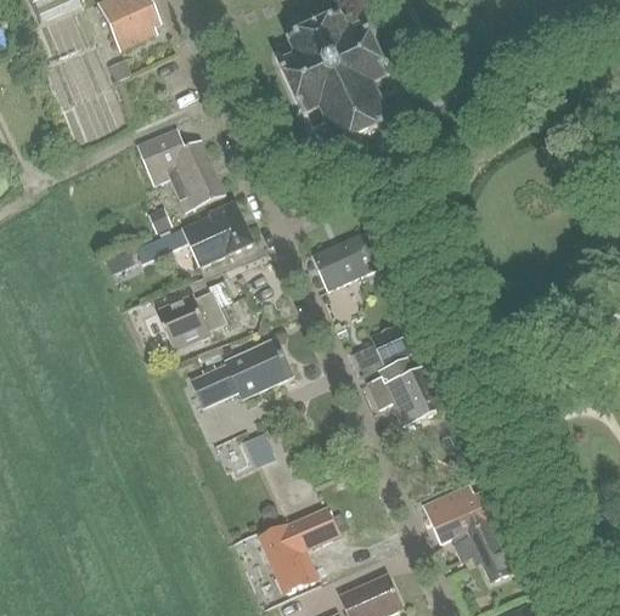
[(41,15),(77,0),(35,0),(41,15)]
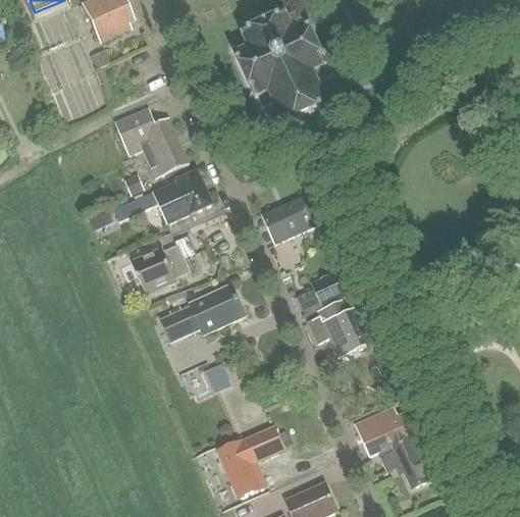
[(85,0),(81,2),(99,42),(131,28),(127,22),(135,19),(124,0),(85,0)]
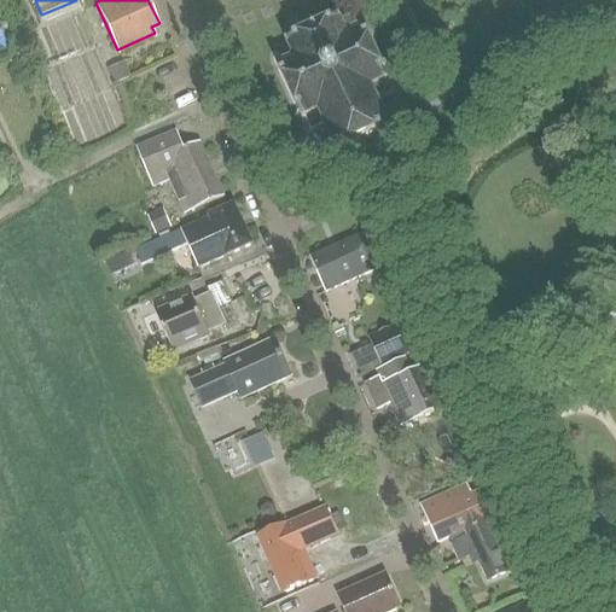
[(389,76),(364,22),(358,25),(353,16),(342,21),(338,13),(286,39),(294,54),(278,62),(303,115),(306,114),(312,126),(324,121),(337,146),(389,121),(378,97),(391,89),(385,77),(389,76)]
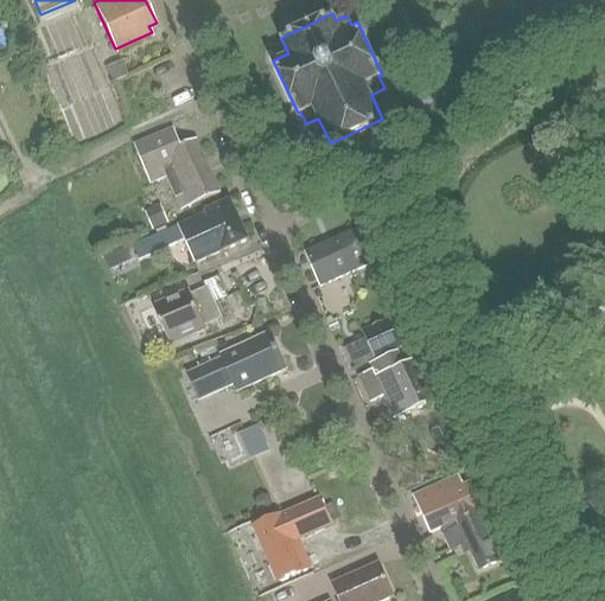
[(121,62),(106,69),(110,80),(126,72),(121,62)]
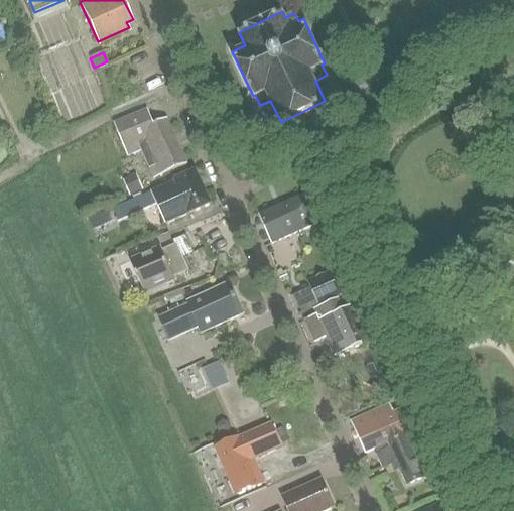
[(141,146),(153,175),(186,161),(167,116),(153,121),(147,107),(114,121),(127,152),(141,146)]
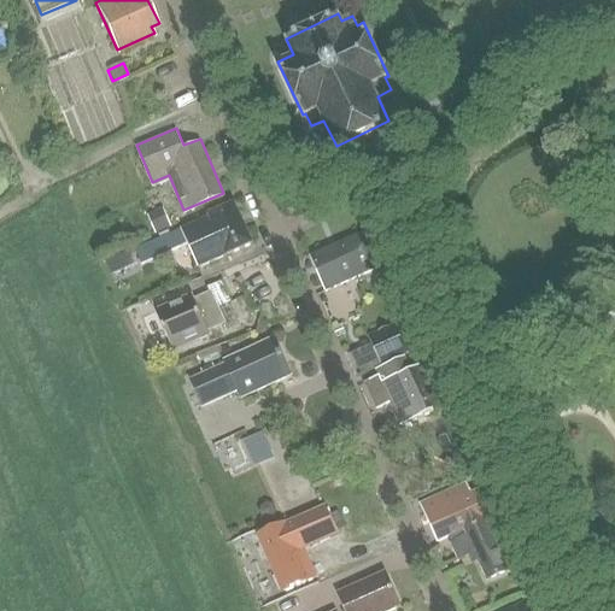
[(208,212),(209,215),(135,248),(140,260),(186,240),(198,264),(251,240),(233,200),(208,212)]
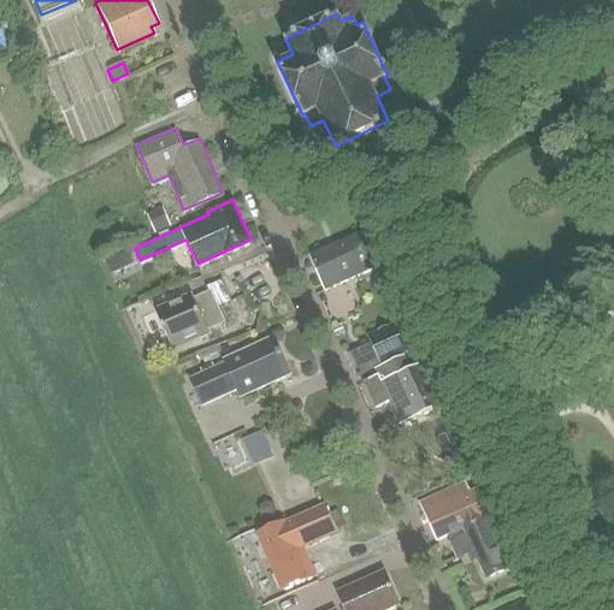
[(160,205),(145,212),(153,230),(169,223),(160,205)]
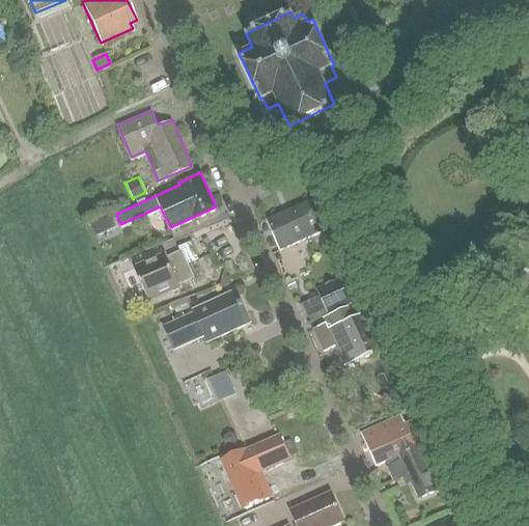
[(280,248),(324,228),(310,199),(267,218),(280,248)]
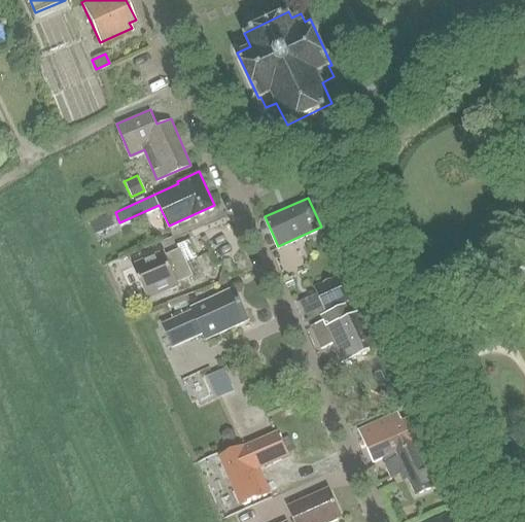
[(109,210),(98,216),(103,228),(115,222),(109,210)]
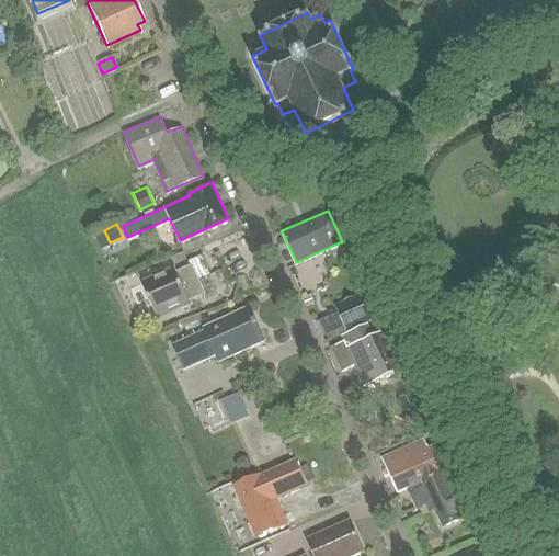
[(191,302),(189,297),(204,291),(206,294),(218,288),(201,252),(187,258),(191,263),(177,270),(174,265),(141,281),(157,316),(191,302)]
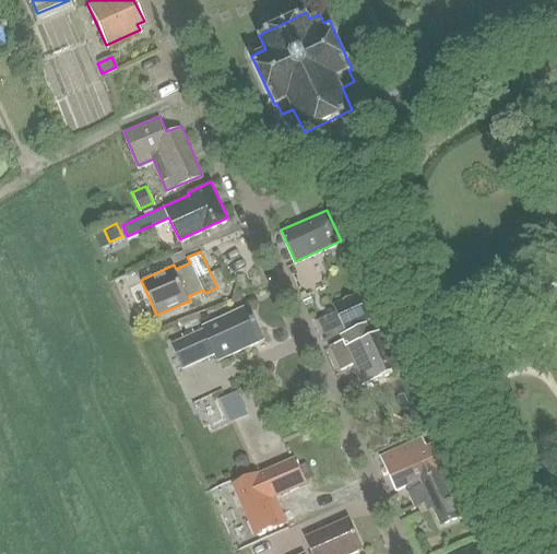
[(262,338),(247,304),(202,325),(204,329),(173,343),(184,366),(215,352),(217,358),(262,338)]
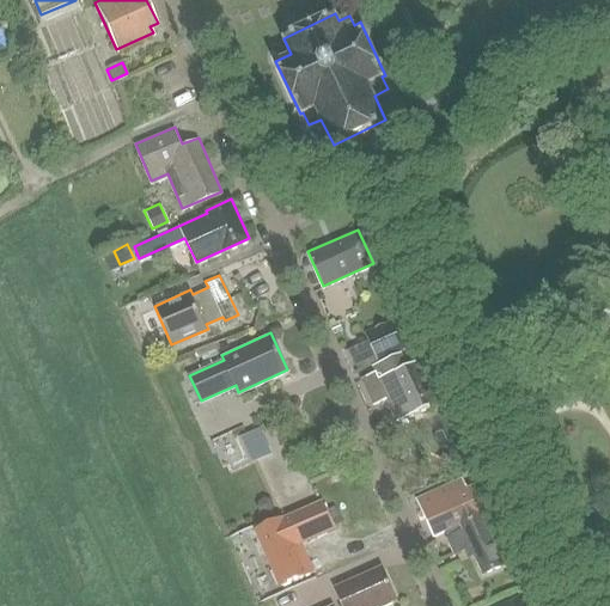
[(383,338),(368,344),(376,360),(390,353),(383,338)]
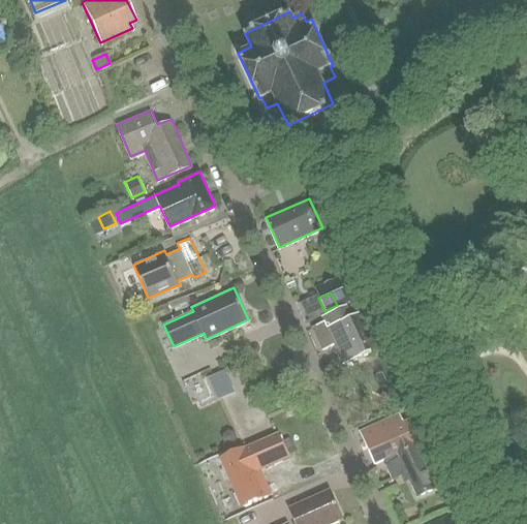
[(185,295),(166,301),(168,306),(187,299),(185,295)]
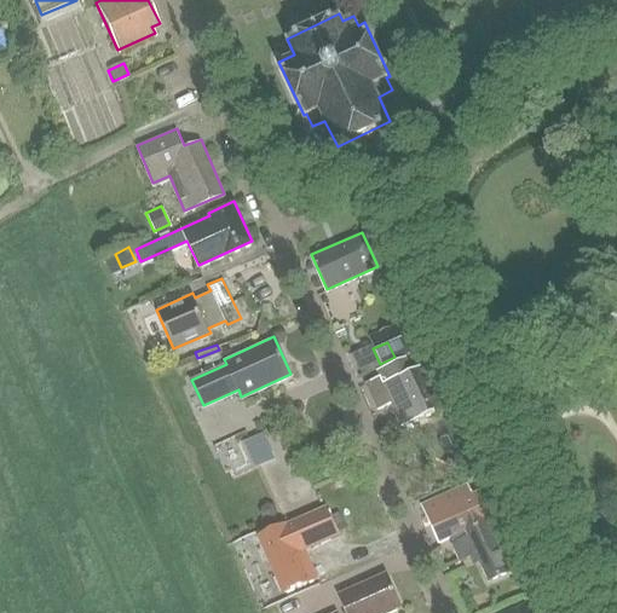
[(375,370),(378,376),(367,381),(379,405),(392,399),(403,423),(443,406),(424,363),(411,368),(405,356),(385,365),(381,366),(375,370)]
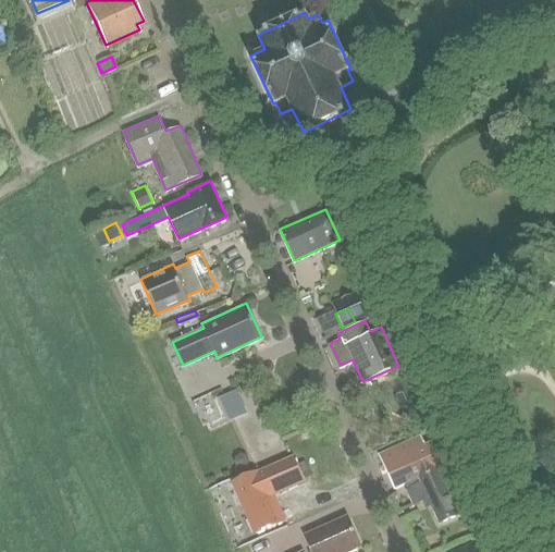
[(236,388),(222,394),(232,417),(246,411),(236,388)]
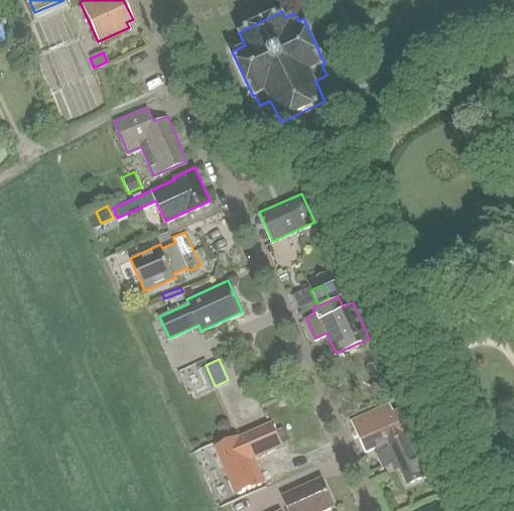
[(406,432),(411,429),(401,406),(393,410),(389,401),(351,419),(365,451),(388,439),(406,431),(406,432)]
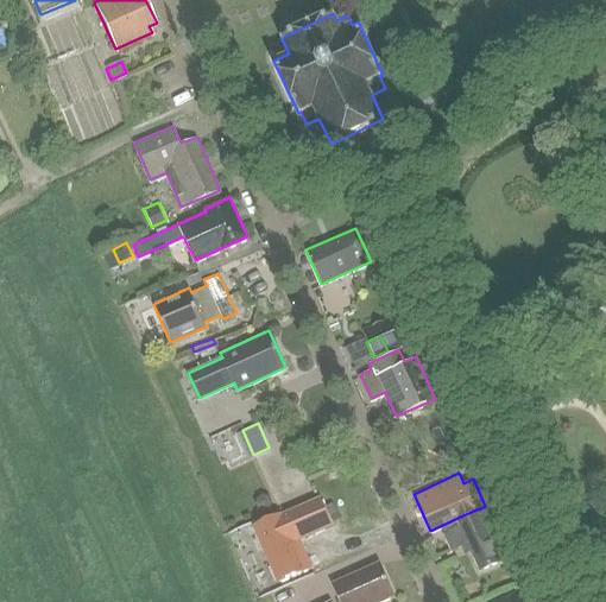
[(256,501),(258,506),(264,508),(270,506),(271,500),(269,494),(263,493),(258,495),(256,501)]
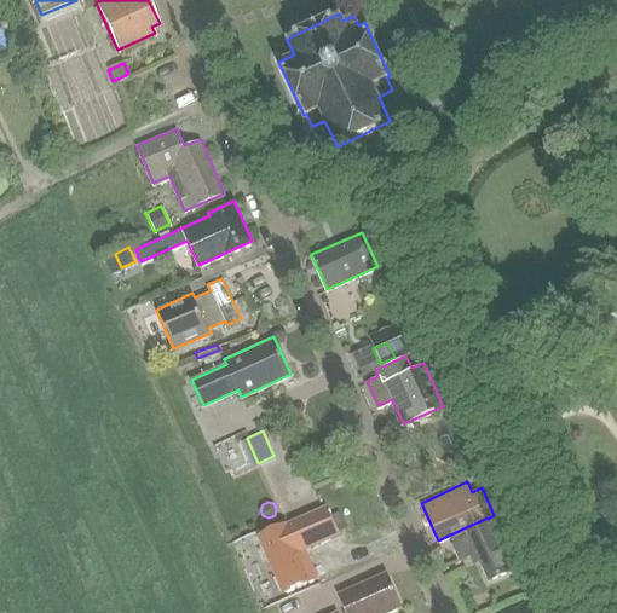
[(284,522),(282,524),(292,543),(300,539),(305,537),(306,542),(335,528),(326,504),(284,522)]
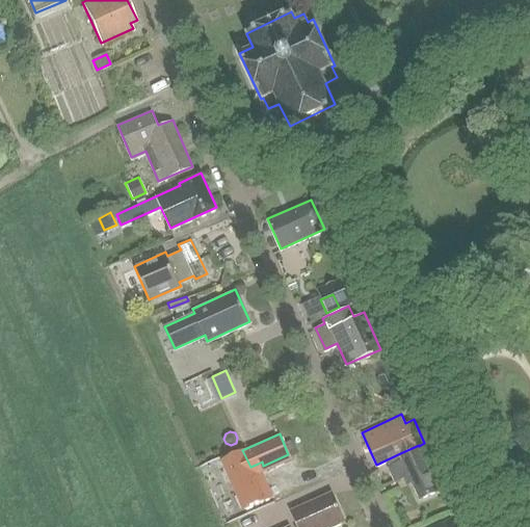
[(439,489),(419,446),(419,445),(400,453),(402,458),(388,465),(395,480),(408,474),(420,498),(439,489)]
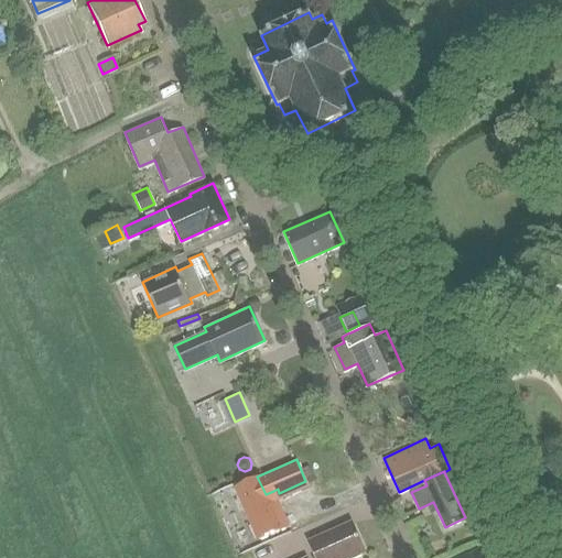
[(259,476),(235,485),(245,507),(245,509),(258,538),(289,524),(276,494),(279,493),(278,489),(273,491),(266,494),(257,477),(259,476)]
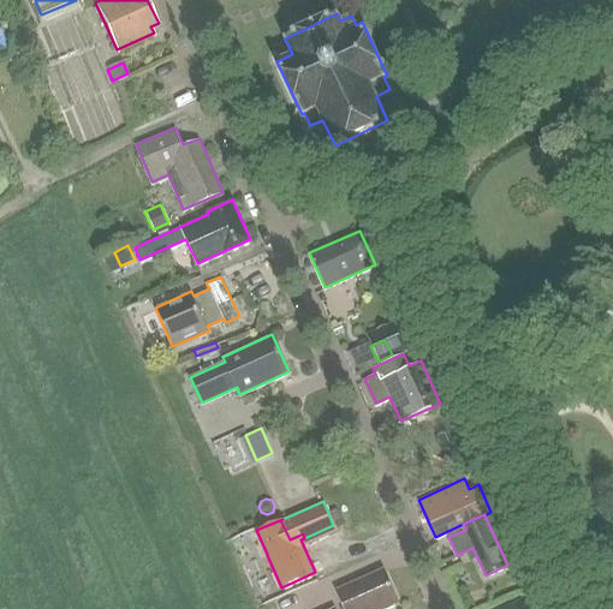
[(381,608),(399,602),(384,568),(337,589),(345,608),(381,608)]
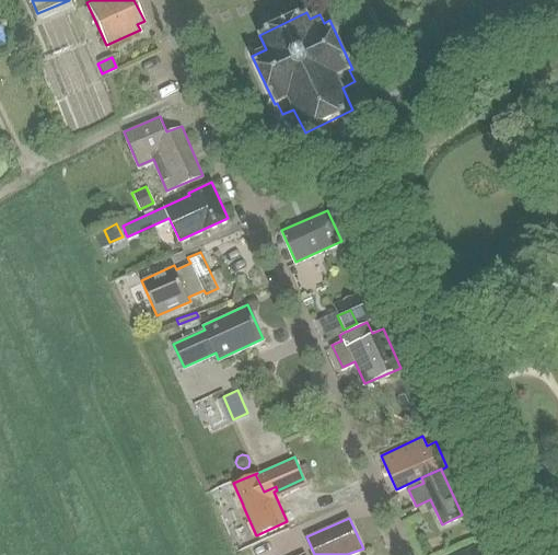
[(487,554),(485,550),(477,553),(474,545),(452,554),(487,554)]
